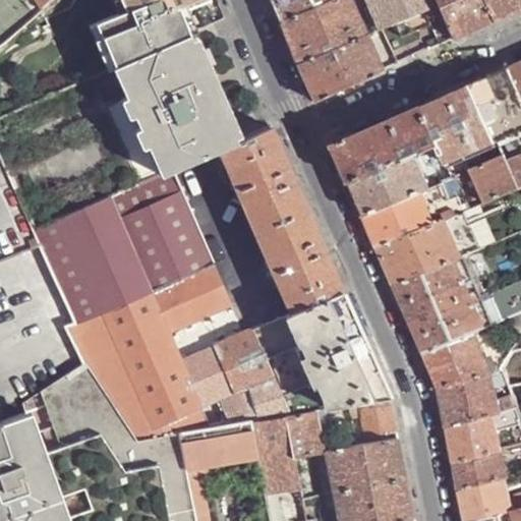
[(31,0),(37,15),(52,0),(31,0)]
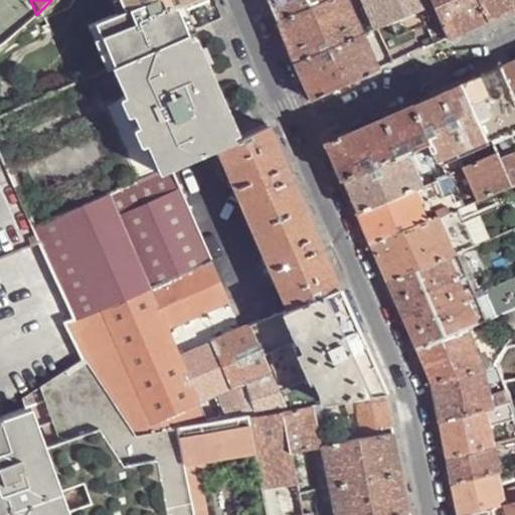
[(122,62),(189,32),(179,8),(185,6),(199,0),(128,0),(132,7),(123,11),(105,19),(122,62)]
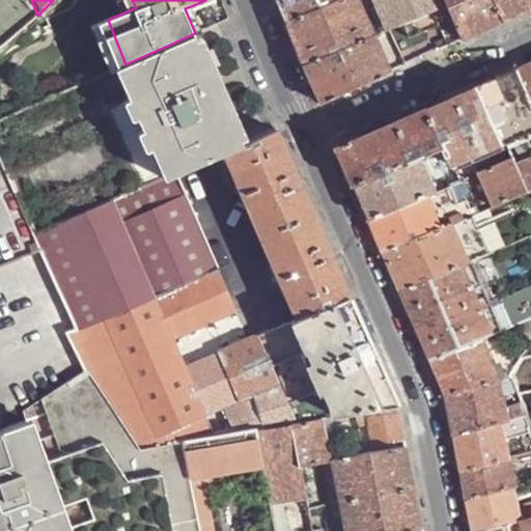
[(132,0),(121,0),(127,11),(136,7),(132,0)]
